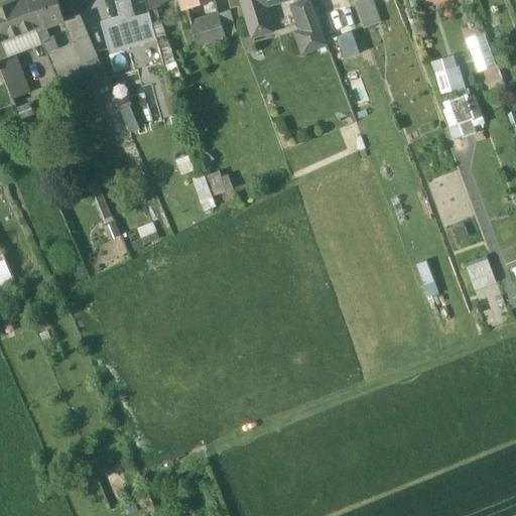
[(28,0),(20,0),(0,8),(0,60),(9,57),(3,44),(17,38),(37,30),(28,0)]
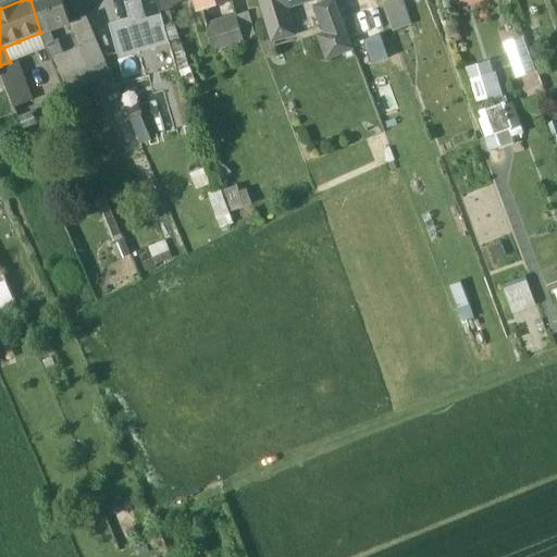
[(62,0),(31,0),(40,33),(70,23),(62,0)]
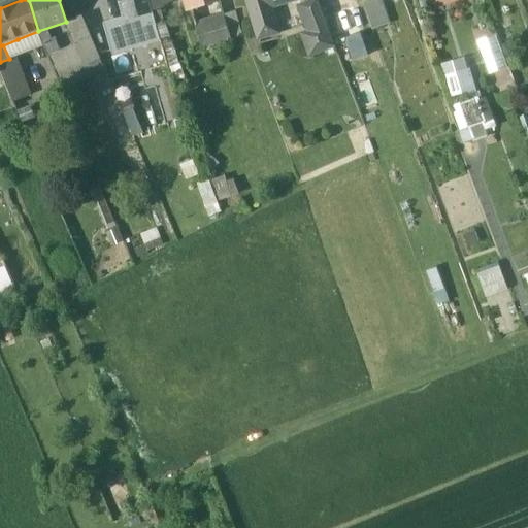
[(149,0),(121,0),(126,19),(127,19),(152,11),(149,0)]
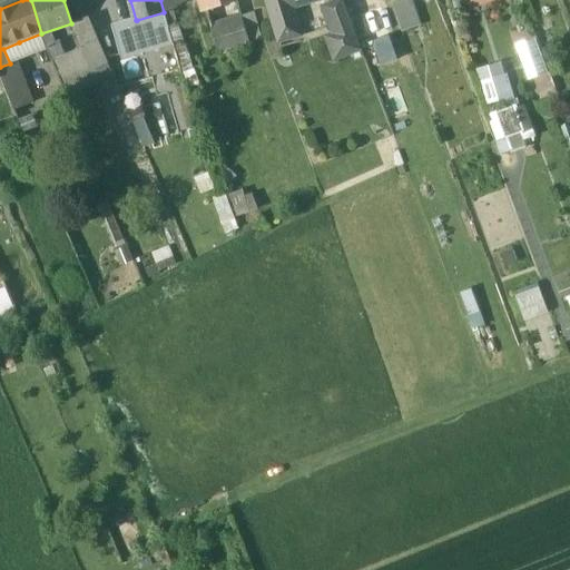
[(160,0),(164,12),(187,8),(185,0),(160,0)]
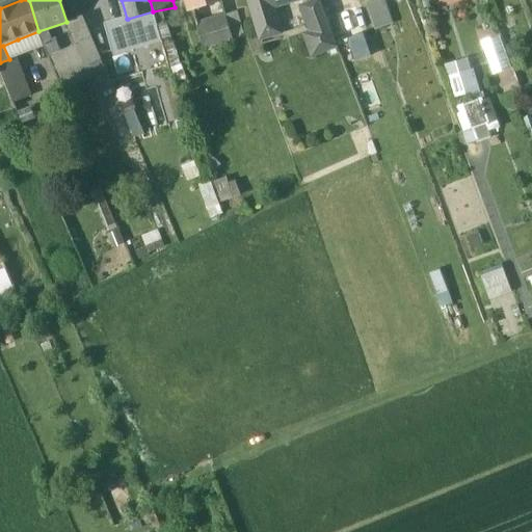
[(223,0),(188,0),(190,3),(190,5),(191,5),(193,12),(224,2),(223,0)]
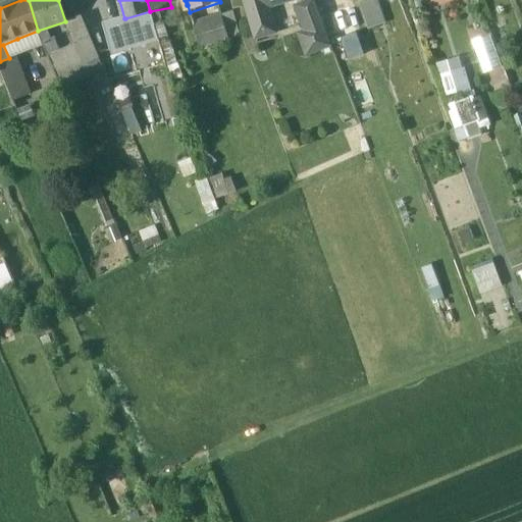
[(243,0),(256,40),(276,34),(268,8),(294,0),(243,0)]
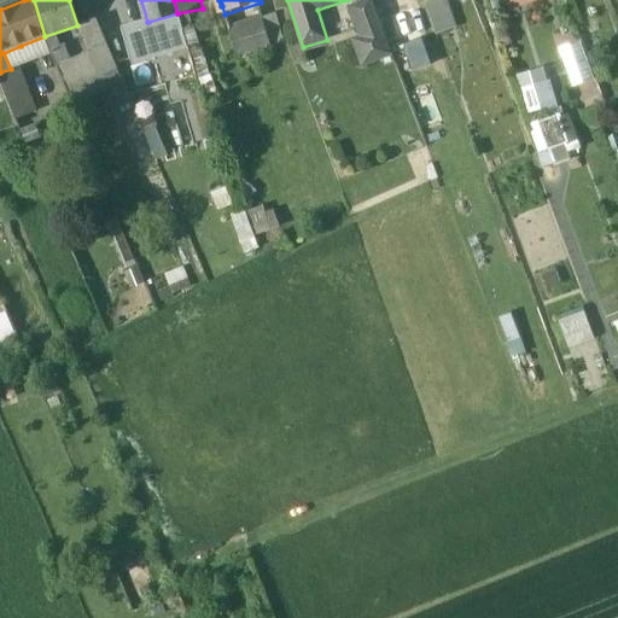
[(392,56),(372,0),(351,7),(362,38),(355,41),(363,66),(392,56)]
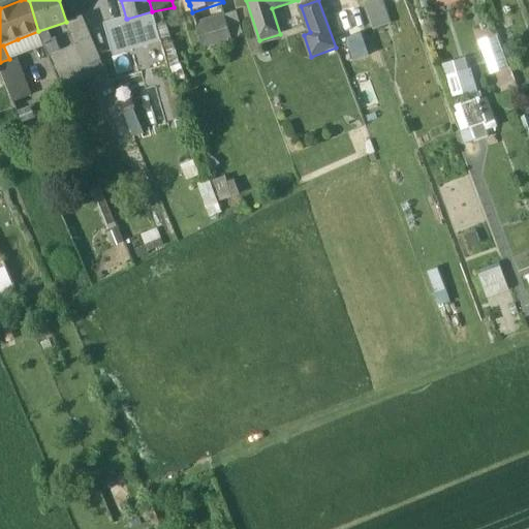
[(367,0),(363,2),(374,28),(392,21),(382,0),(367,0)]
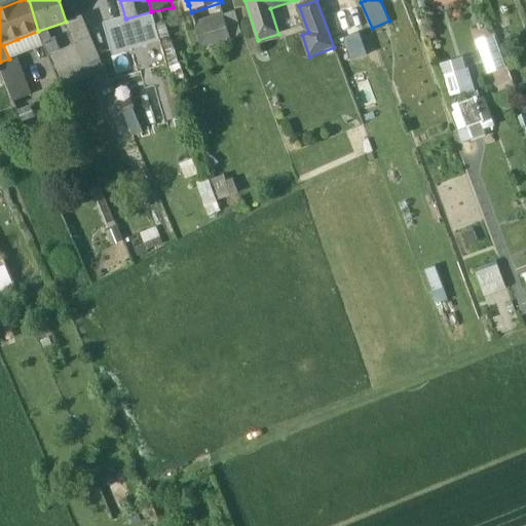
[(151,11),(126,19),(132,37),(141,34),(156,30),(151,11)]
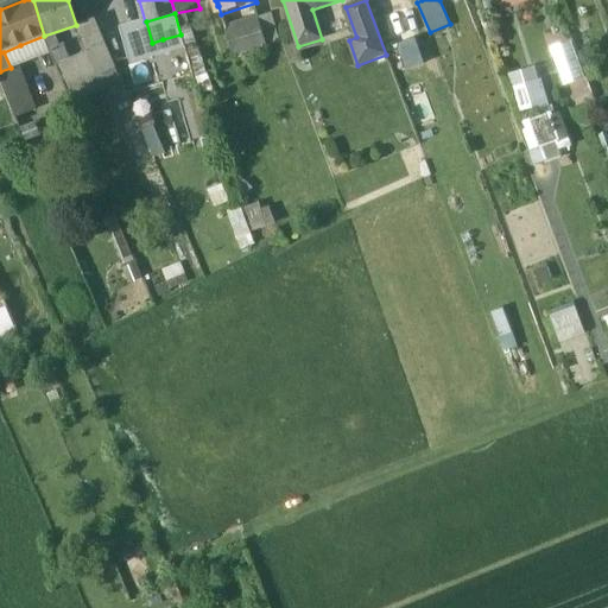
[(272,16),(259,19),(261,26),(266,45),(279,42),(272,16)]
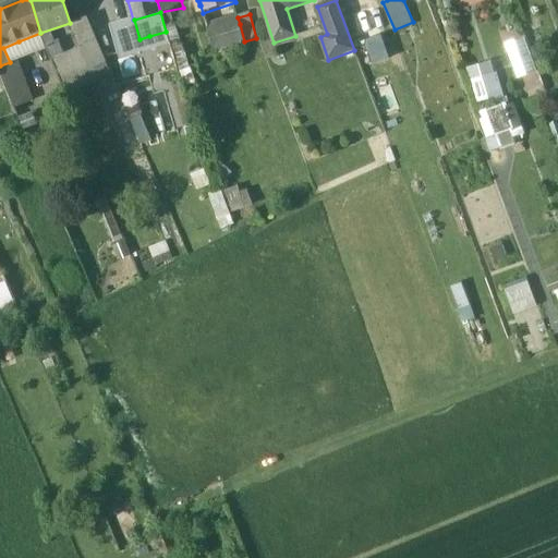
[(86,17),(75,21),(82,38),(94,35),(86,17)]
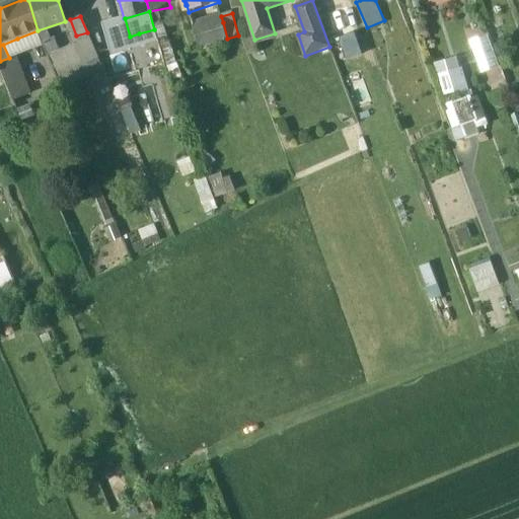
[(130,36),(125,18),(124,18),(113,21),(120,46),(134,41),(141,39),(139,33),(130,36)]
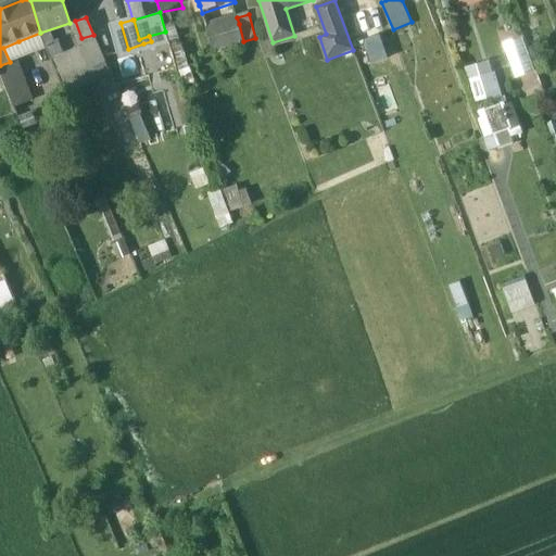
[(224,28),(218,24),(206,28),(207,32),(210,40),(211,40),(214,50),(243,41),(239,24),(224,28)]
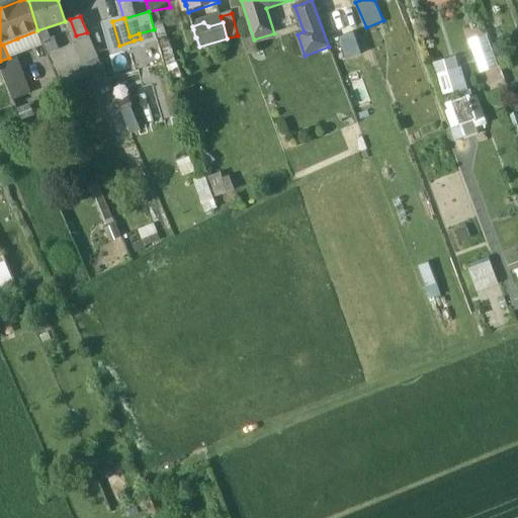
[(154,29),(139,33),(141,38),(156,34),(154,29)]
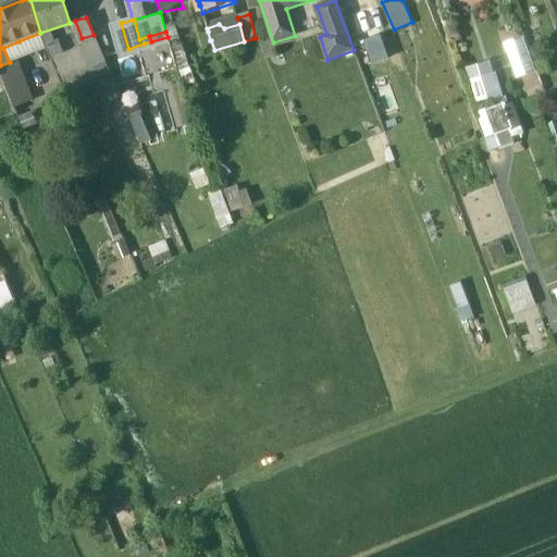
[(94,35),(82,38),(84,45),(93,66),(98,64),(104,61),(94,35)]
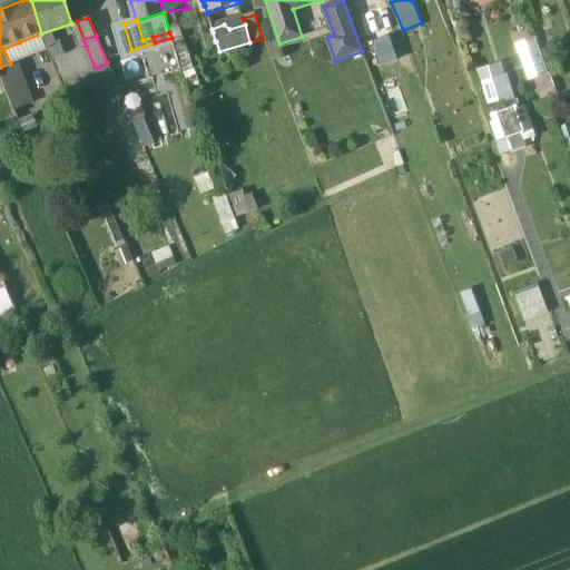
[(522,46),(534,91),(553,87),(542,41),(522,46)]
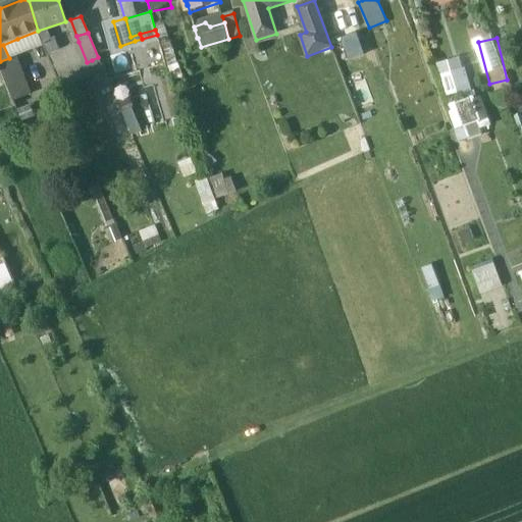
[(17,39),(3,45),(9,58),(13,56),(22,52),(17,39)]
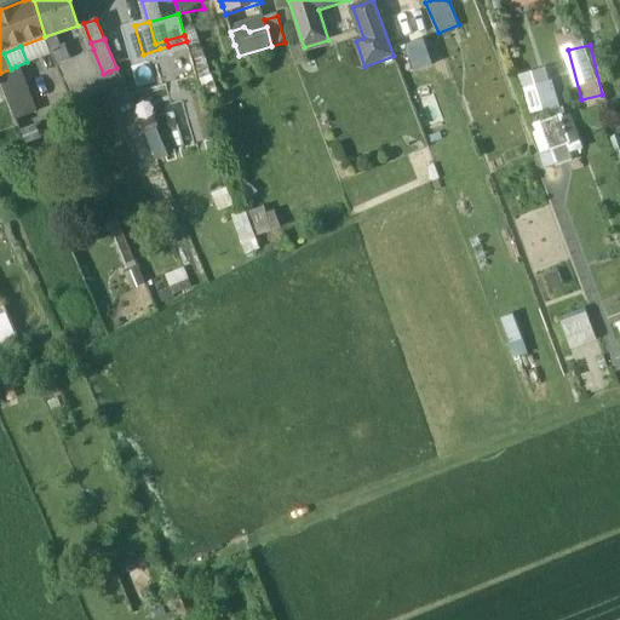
[(93,50),(57,65),(67,90),(103,74),(93,50)]
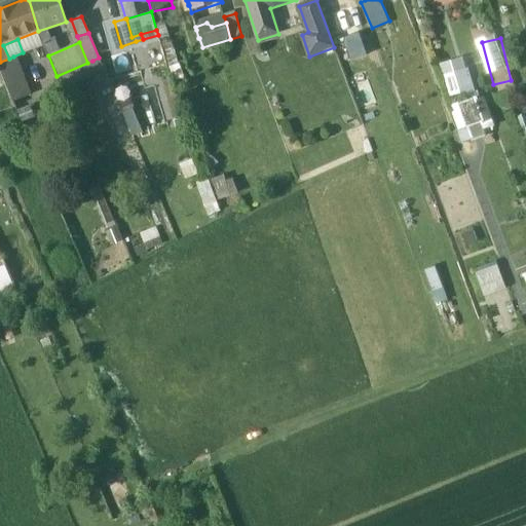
[(9,59),(0,62),(0,70),(2,75),(19,69),(13,57),(9,59)]
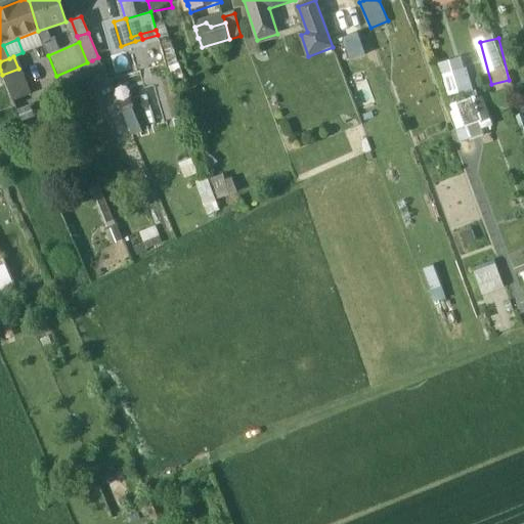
[(465,56),(438,61),(445,95),(471,90),(465,56)]
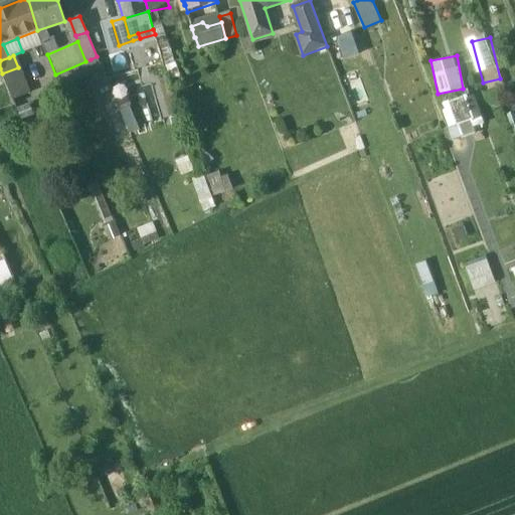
[(101,65),(97,56),(91,59),(95,68),(101,65)]
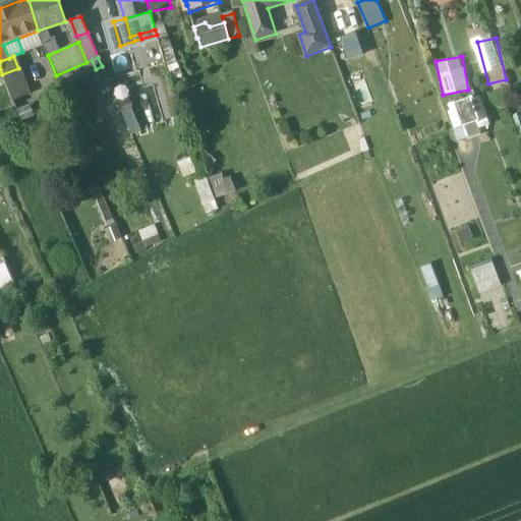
[(18,68),(2,74),(7,88),(23,81),(18,68)]
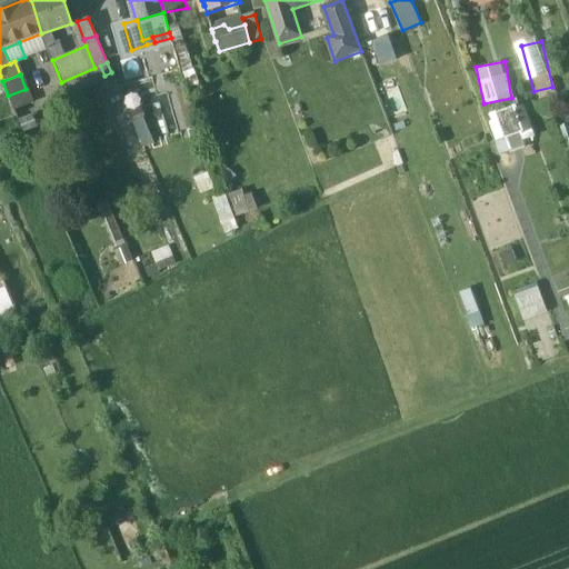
[(26,89),(8,96),(13,108),(30,101),(26,89)]
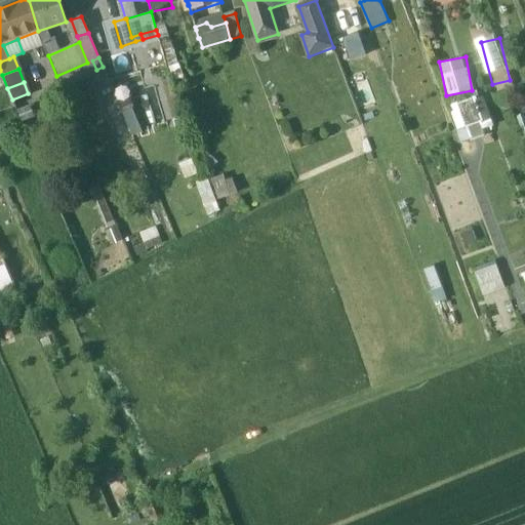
[(475,101),(458,107),(467,128),(483,122),(475,101)]
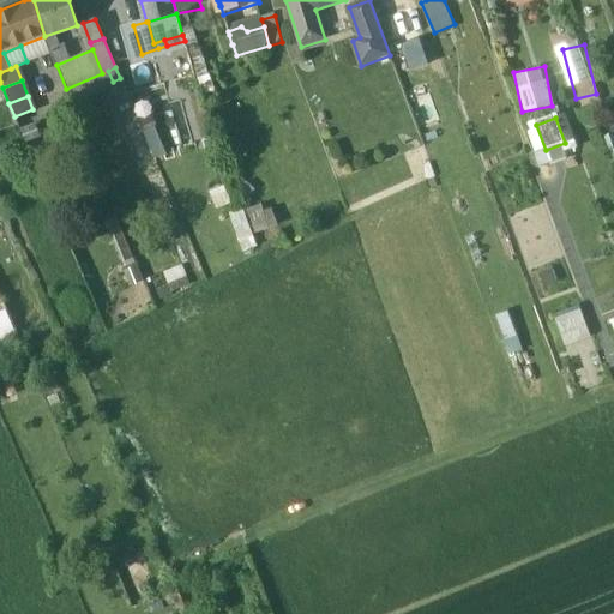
[(258,245),(253,232),(277,224),(269,202),(232,215),(244,248),(258,245)]
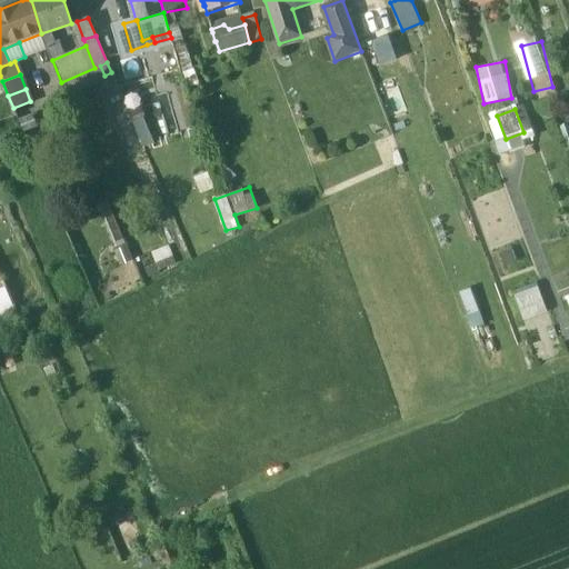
[(110,203),(99,209),(113,240),(125,236),(110,203)]
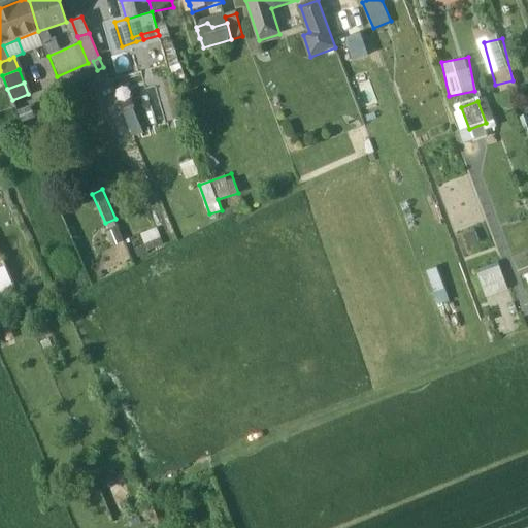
[(499,264),(476,271),(486,295),(507,287),(499,264)]
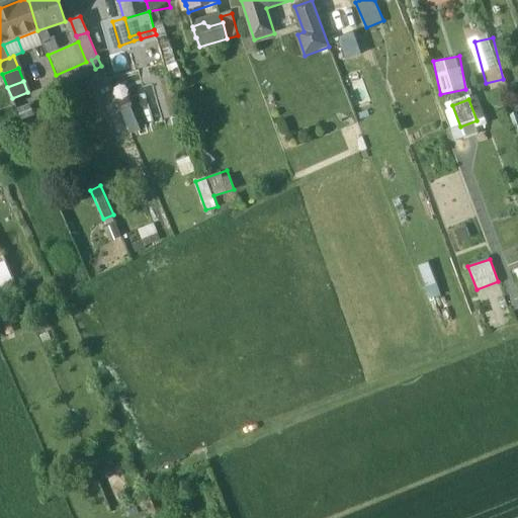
[(0,262),(0,286),(14,280),(5,260),(0,262)]
